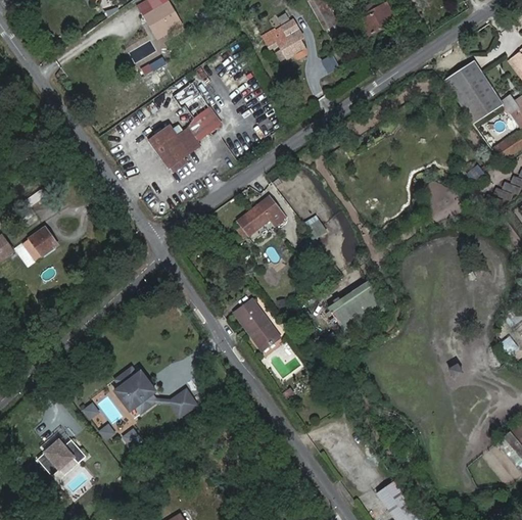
[(145,11),(150,19),(156,16),(164,30),(172,24),(174,27),(185,19),(170,0),(154,0),(156,2),(145,11)]
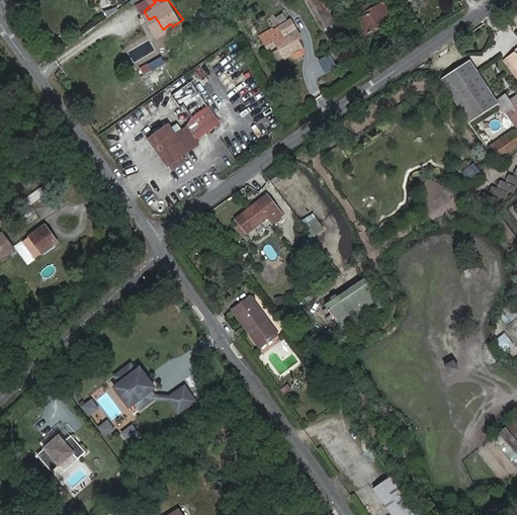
[(310,0),(323,26),(334,20),(323,0),(310,0)]
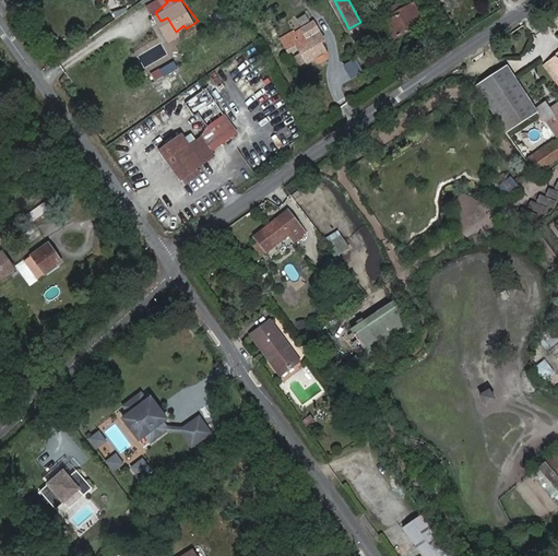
[(401,12),(386,21),(394,37),(427,19),(417,0),(416,0),(400,9),(401,12)]
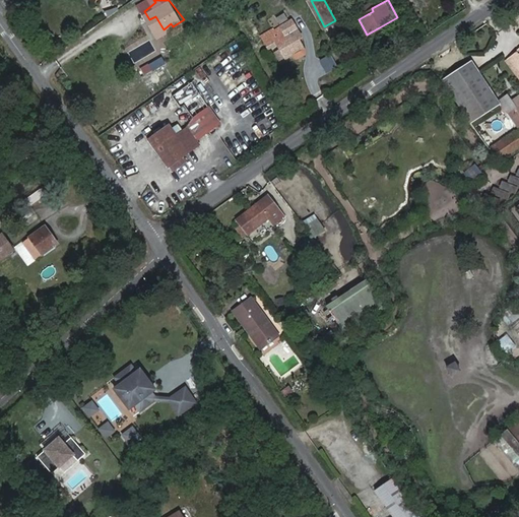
[(372,8),(387,0),(372,0),(368,2),(372,8)]
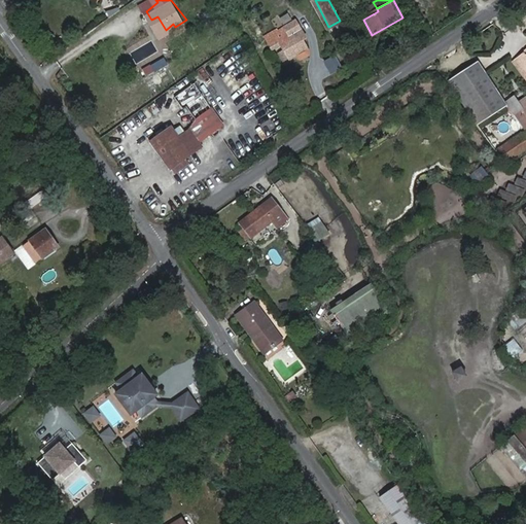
[(158,16),(151,20),(164,36),(175,27),(173,24),(166,30),(158,16)]
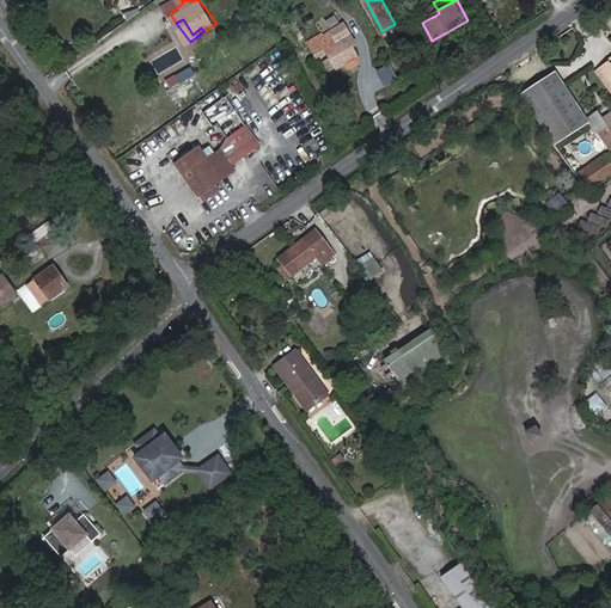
[(324,30),(311,38),(321,54),(328,49),(333,56),(327,59),(331,67),(337,63),(340,67),(347,62),(353,66),(362,60),(362,57),(354,43),(359,41),(347,19),(325,32),(324,30)]
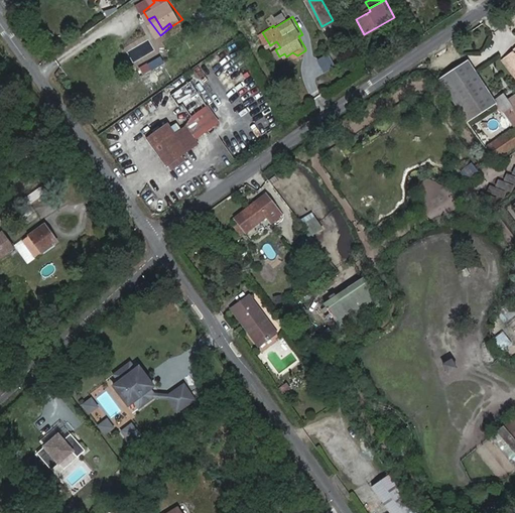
[(506,56),(514,70),(514,52),(514,53),(513,52),(506,56)]
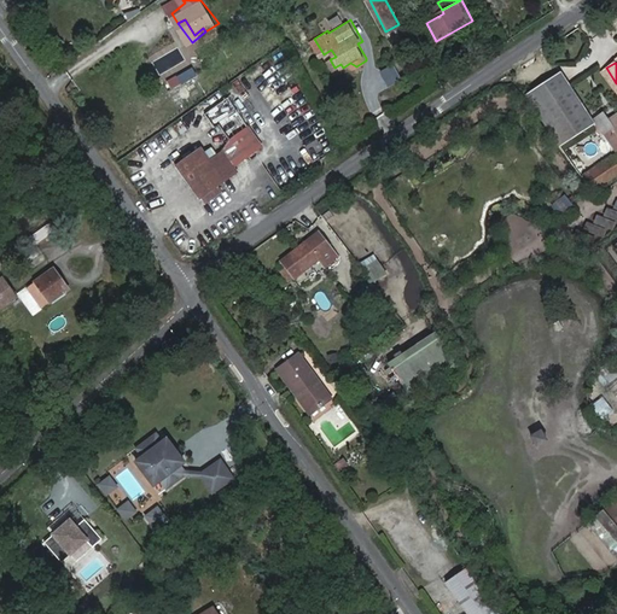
[(56,82),(69,79),(67,70),(53,74),(56,82)]
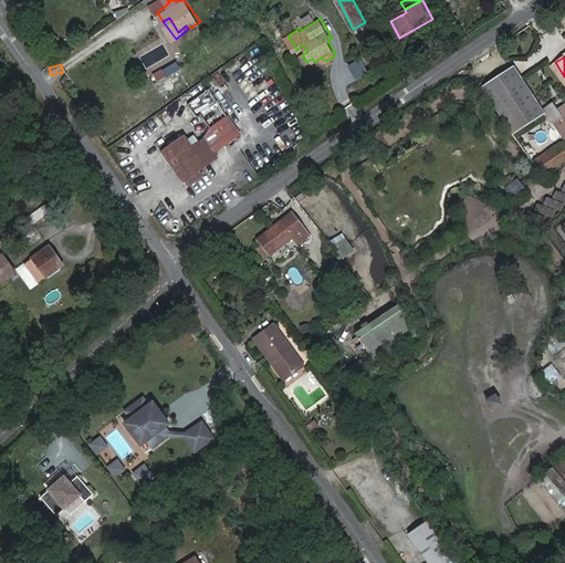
[(543,114),(512,66),(480,86),(511,135),(543,114)]
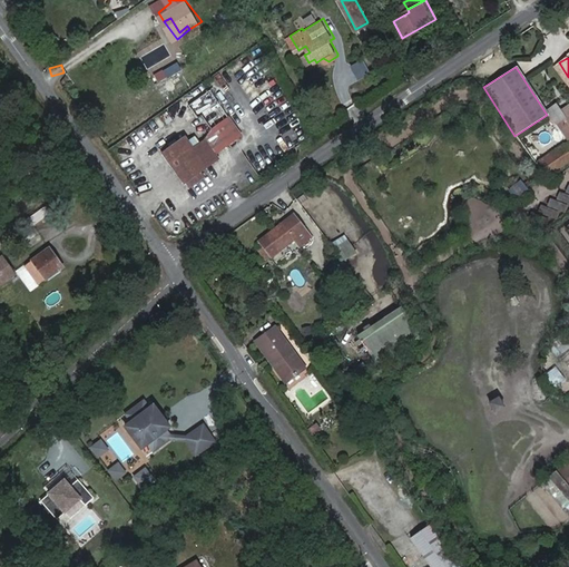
[(184,137),(162,153),(183,183),(217,158),(215,154),(241,135),(218,104),(200,116),(211,130),(205,139),(193,148),(184,137)]
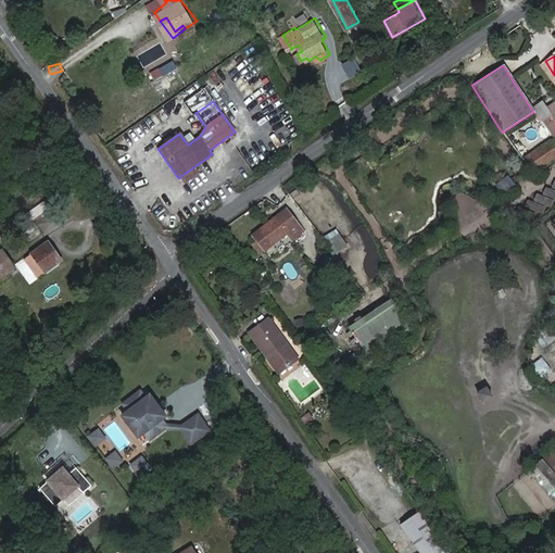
[(533,107),(552,132),(554,128),(554,122),(540,101),(533,107)]
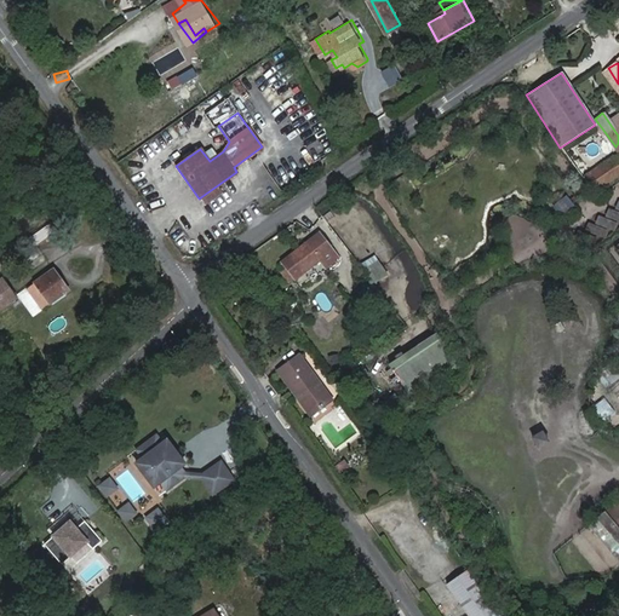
[(592,190),(618,173),(618,154),(584,176),(592,190)]
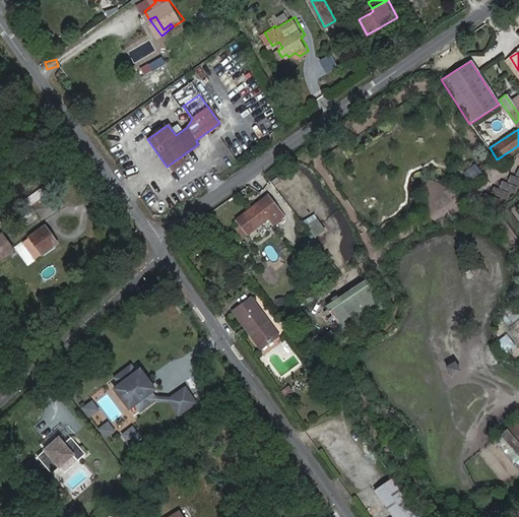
[(167,167),(147,139),(145,141),(165,168),(167,167)]
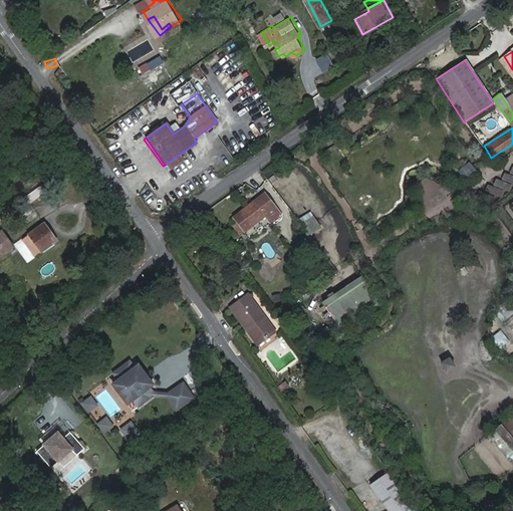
[(465,179),(477,170),(470,160),(457,168),(465,179)]
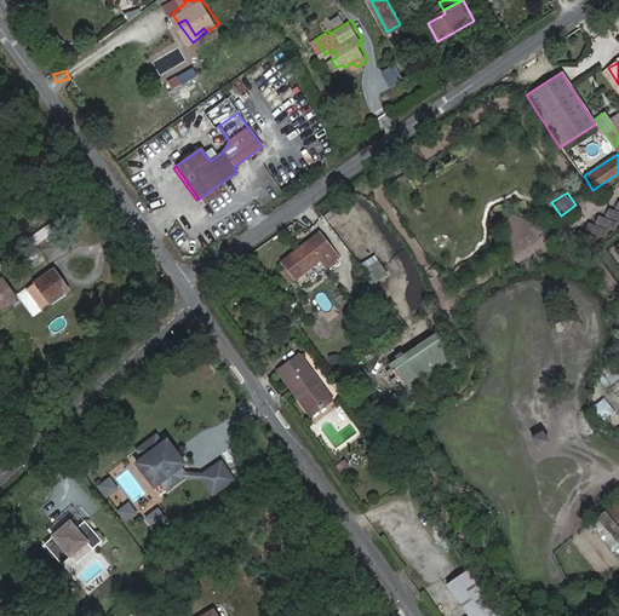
[(596,211),(589,229),(608,237),(615,219),(596,211)]
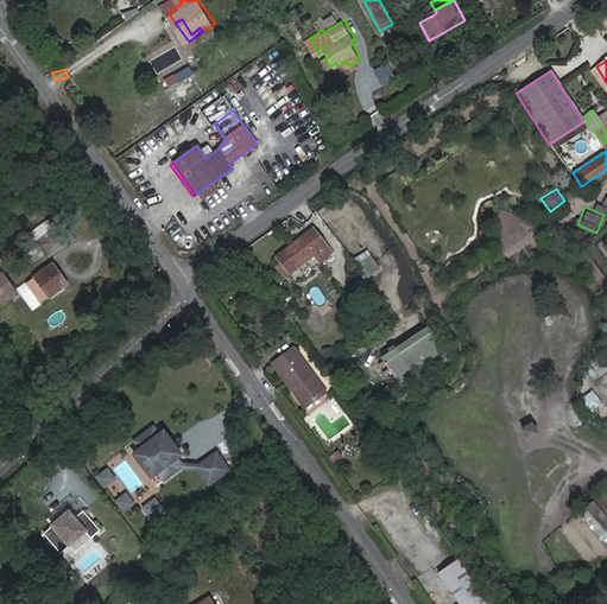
[(37,222),(43,230),(45,233),(54,227),(45,215),(37,222)]
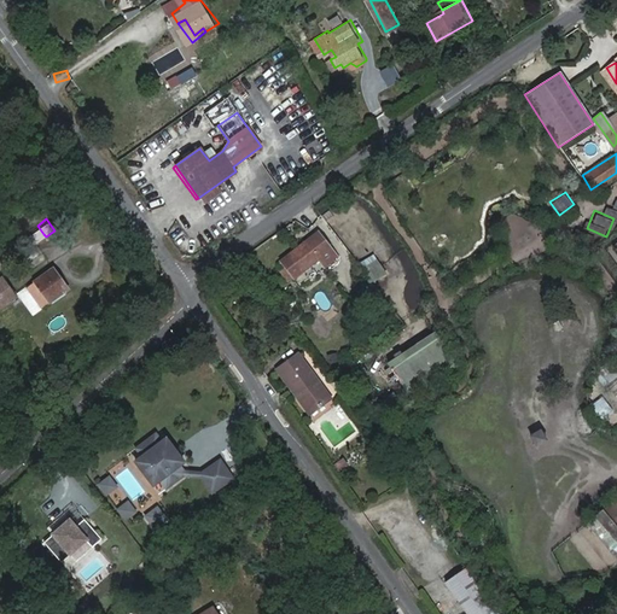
[(41,235),(35,227),(24,235),(30,244),(41,235)]
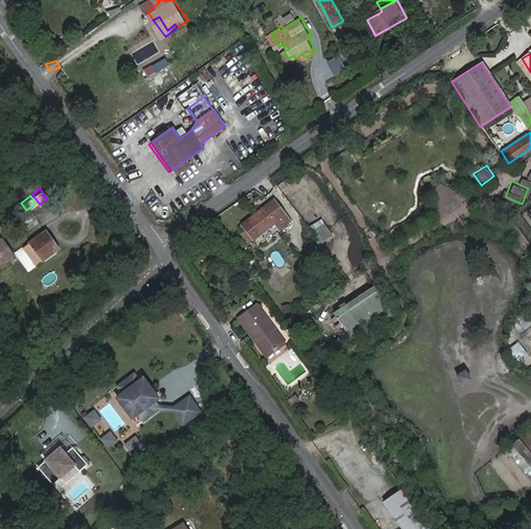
[(274,199),(241,222),(245,228),(240,231),(247,241),(273,222),(279,229),(290,220),(274,199)]
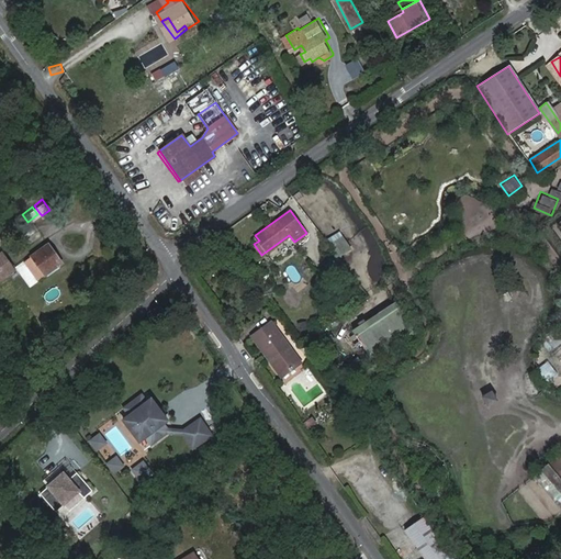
[(24,224),(27,222),(22,214),(19,217),(24,224)]
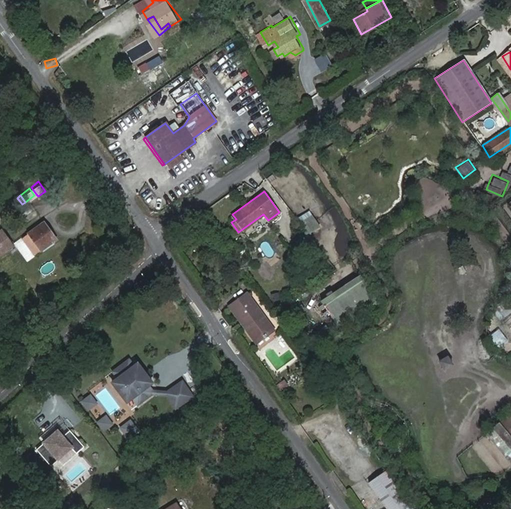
[(474,195),(467,200),(472,207),(479,202),(474,195)]
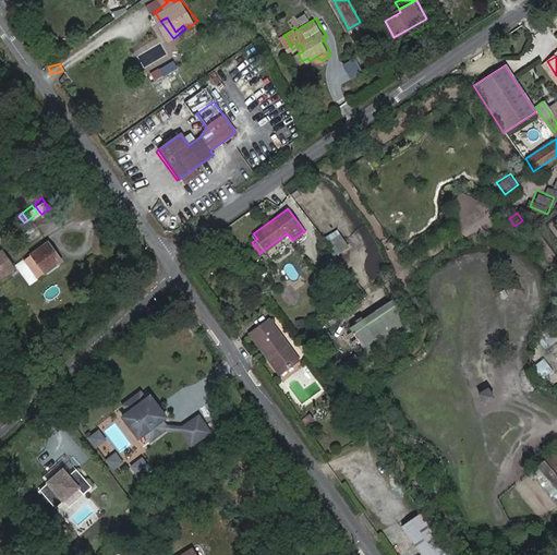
[(515,226),(509,218),(493,229),(498,237),(515,226)]
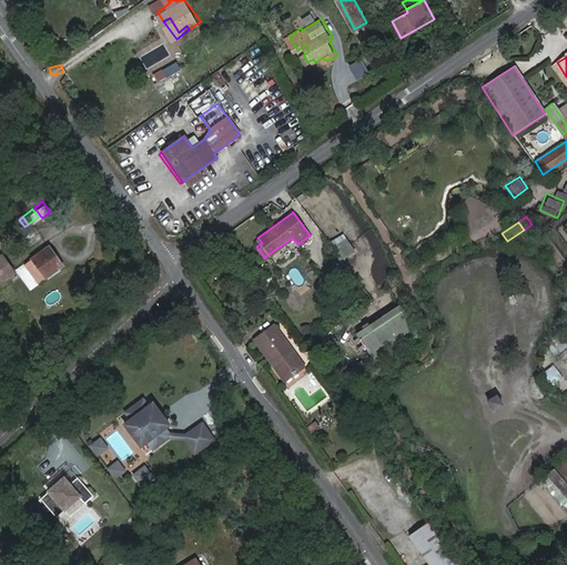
[(334,243),(344,258),(356,250),(346,234),(334,243)]
